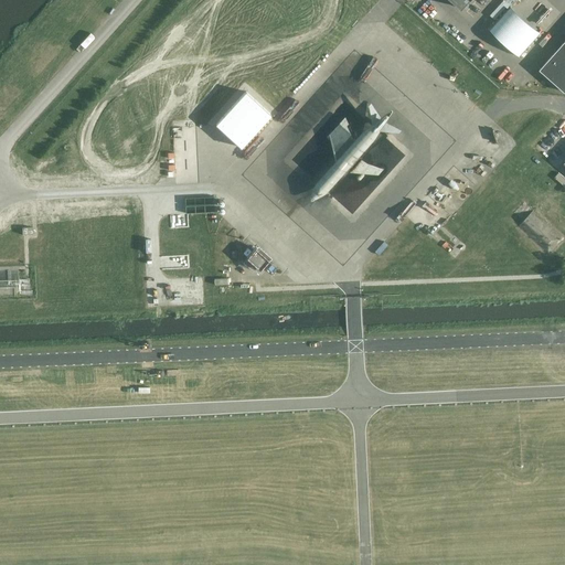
[(511,12),(493,33),(521,57),(540,36),(511,12)]
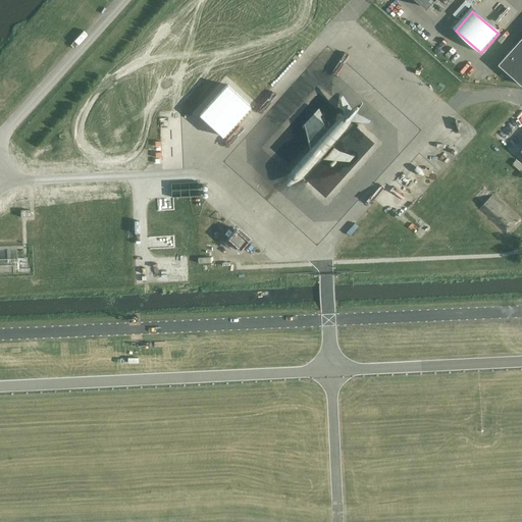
[(521,39),(500,64),(521,85),(521,39)]
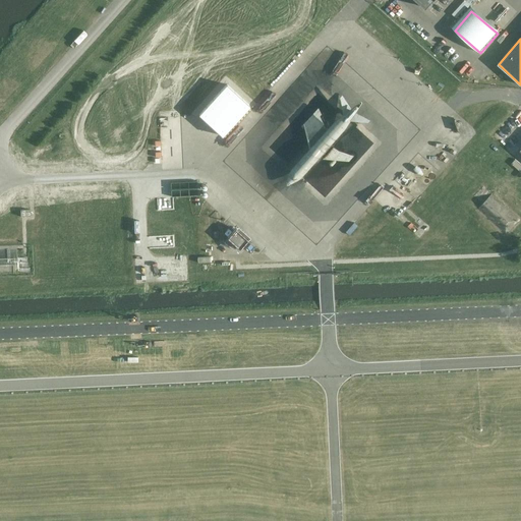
[(226,81),(197,112),(222,134),(250,104),(226,81)]
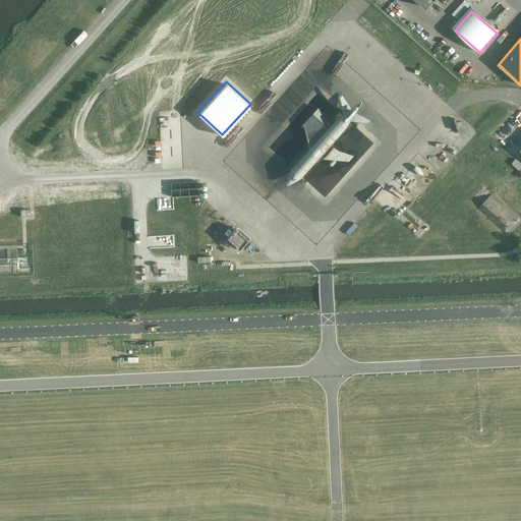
[(289,184),(292,184),(298,181),(303,177),(322,158),(333,160),(328,165),(332,168),(339,161),(352,162),(357,157),(332,147),(348,129),(356,119),(369,121),(372,118),(360,112),(366,102),(364,101),(355,107),(347,95),(345,99),(348,112),(339,121),(330,131),(320,116),(322,115),(319,107),(309,115),(310,122),(303,129),(307,132),(310,129),(311,150),(293,169),(290,175),(288,181),(288,183),(289,184)]
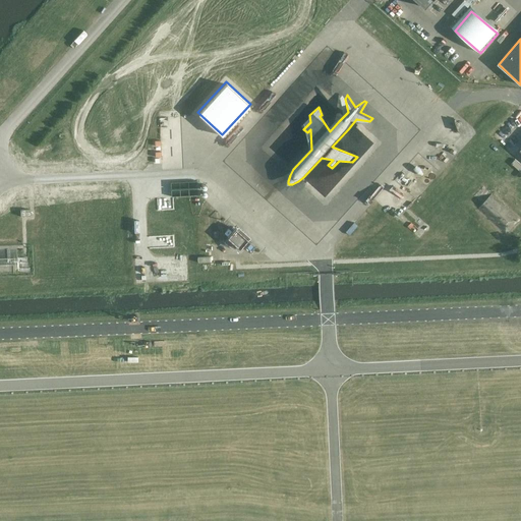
[(520,170),(520,164),(515,160),(511,164),(520,172),(520,170)]
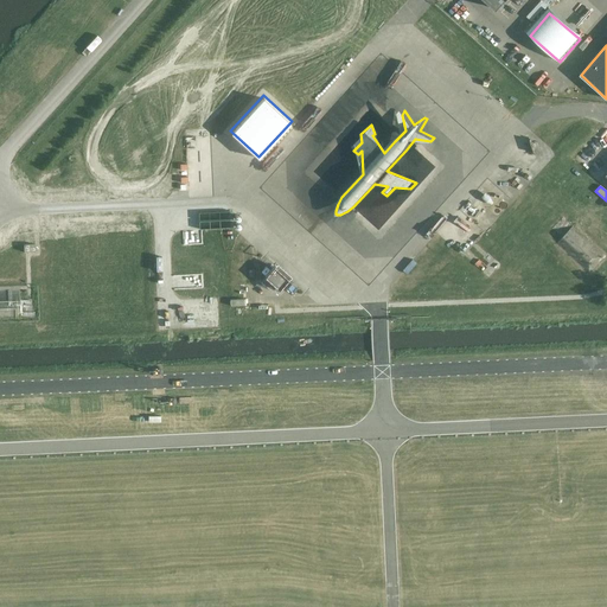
[(556,244),(560,247),(589,274),(606,256),(573,225),(556,244)]
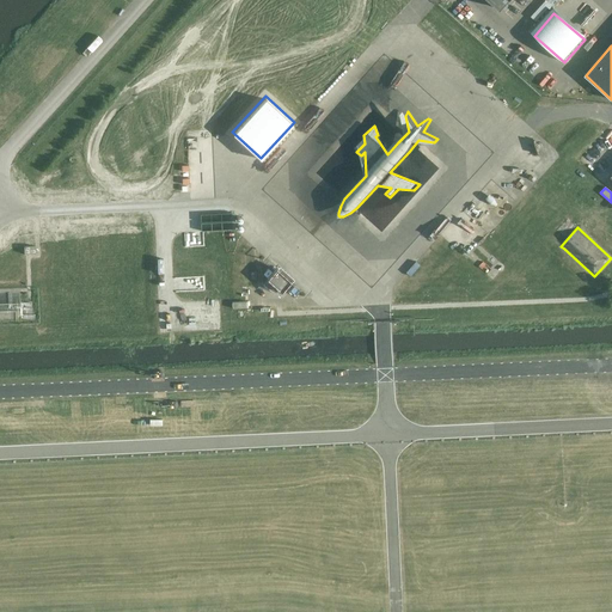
[(268,280),(281,293),(292,281),(277,268),(267,280),(268,280)]
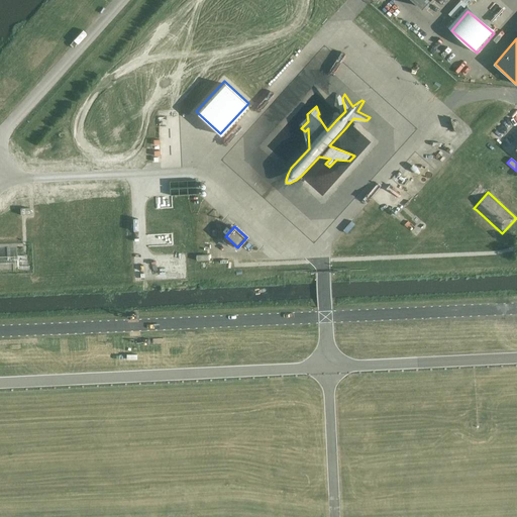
[(0,247),(0,262),(17,262),(17,247),(0,247)]
